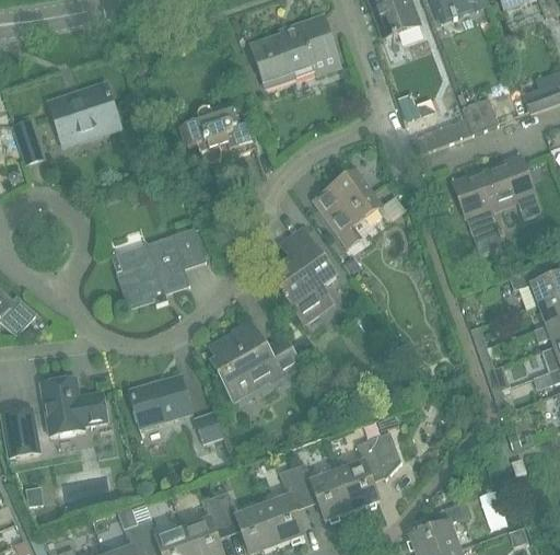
[(421,26),(411,0),(369,0),(372,8),(375,7),(386,36),(392,34),(393,36),(397,35),(396,33),(401,31),(403,33),(421,26)]
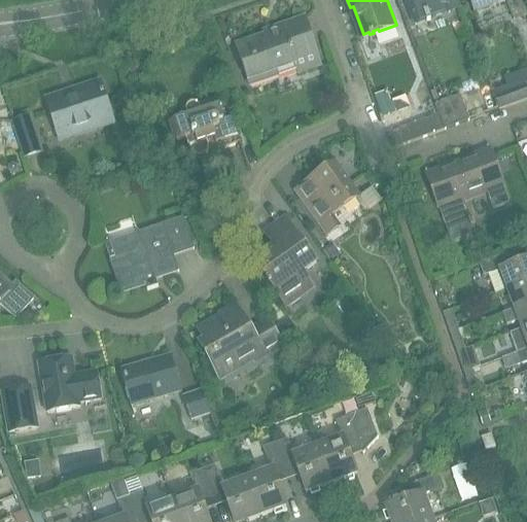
[(407,0),(407,1),(415,21),(460,4),(459,0),(407,0)]
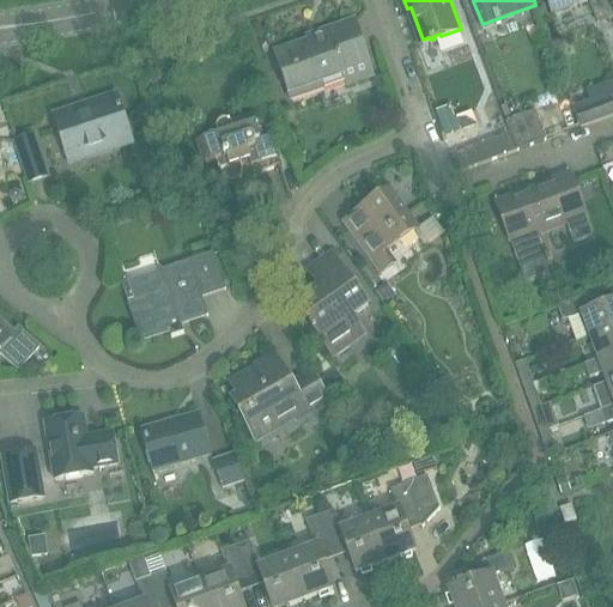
[(548,0),(552,11),(580,0),(590,0),(598,19),(612,13),(606,0),(548,0)]
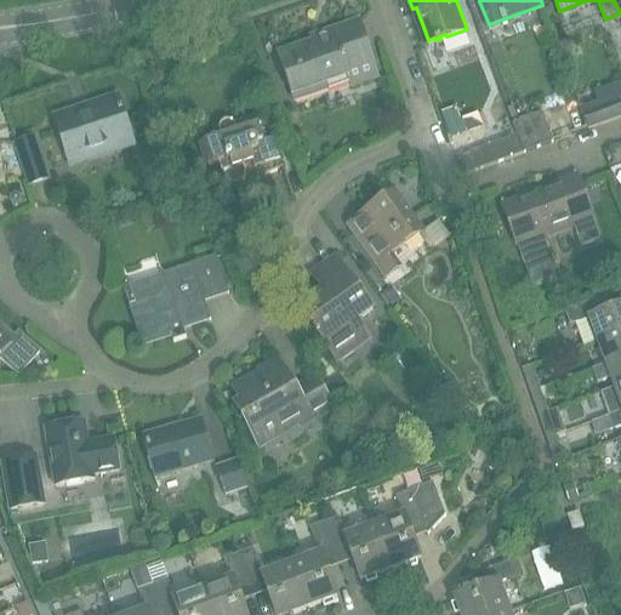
[(278,50),(285,73),(294,96),(328,84),(325,78),(346,70),(351,83),(377,73),(358,16),(330,26),(332,32),(278,50)]
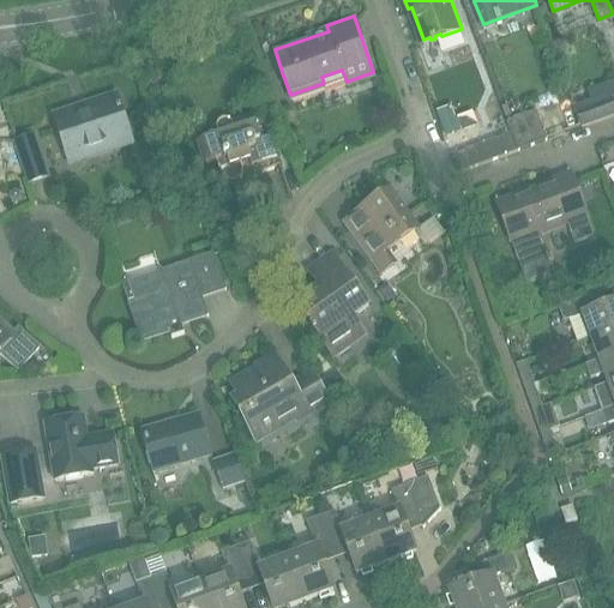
[(53,112),(61,134),(70,158),(85,154),(84,148),(130,132),(116,90),(115,91),(115,94),(92,102),(92,98),(53,112)]
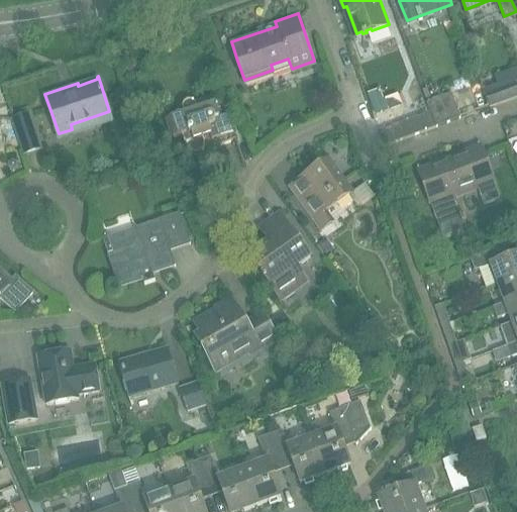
[(516,93),(516,86),(515,81),(485,91),(489,104),(516,93)]
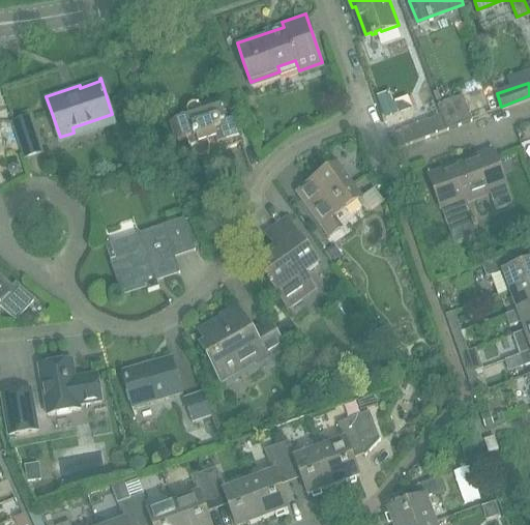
[(437,101),(440,110),(446,127),(472,118),(463,92),(437,101)]
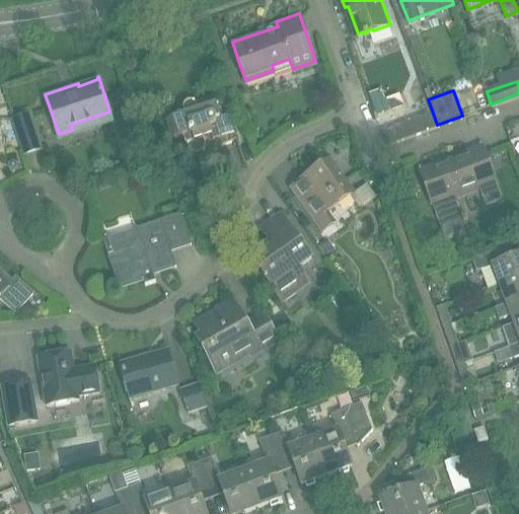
[(183,108),(184,109),(186,113),(168,118),(174,135),(182,133),(188,146),(189,149),(192,150),(194,151),(197,152),(199,151),(202,150),(204,148),(205,145),(206,142),(205,140),(204,135),(211,133),(212,137),(216,135),(218,141),(236,135),(228,111),(220,114),(215,98),(198,104),(197,102),(196,101),(195,99),(192,98),(191,98),(189,99),(187,99),(186,101),(183,103),(183,105),(183,108)]
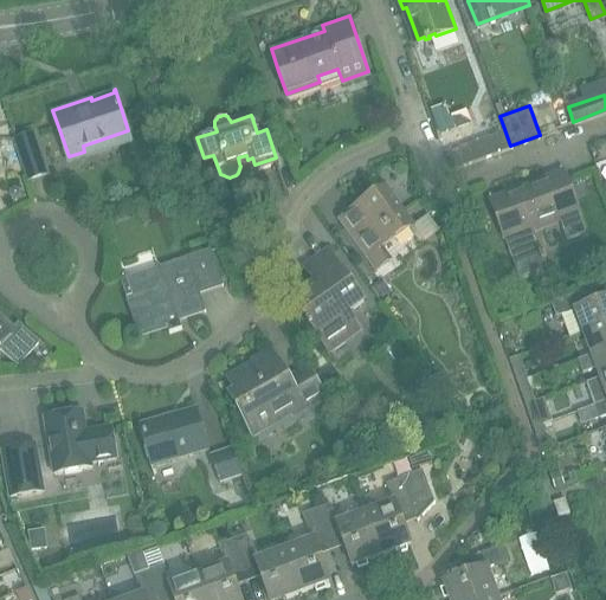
[(0,140),(13,142),(14,122),(0,120),(0,140)]
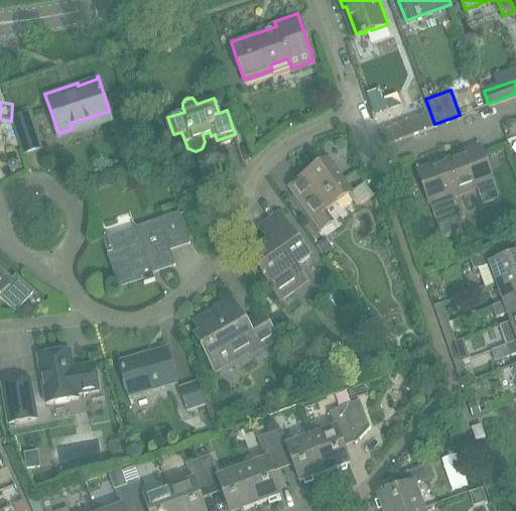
[(375,127),(381,143),(434,124),(428,107),(375,127)]
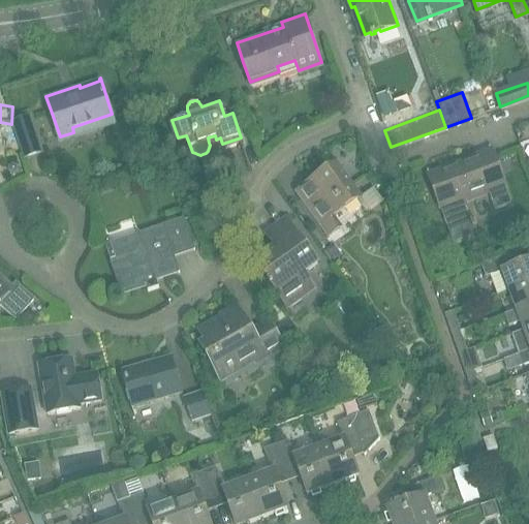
[(13,118),(18,134),(25,153),(40,149),(28,113),(13,118)]
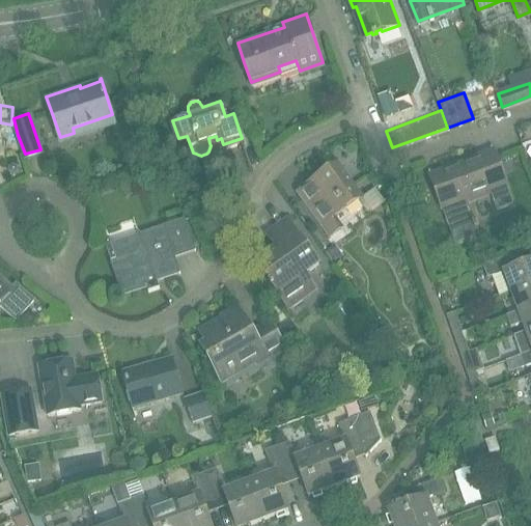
[(511,199),(499,163),(492,143),(490,144),(494,155),(481,160),(480,157),(432,174),(429,167),(427,168),(454,241),(480,231),(466,193),(488,185),(496,204),(511,199)]
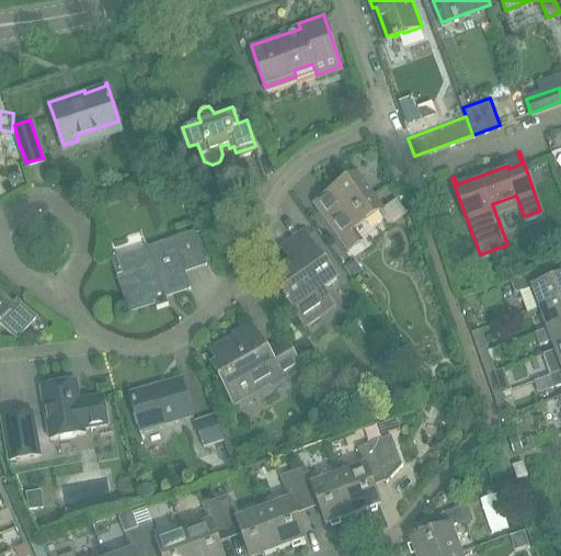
[(316,202),(329,219),(348,247),(361,237),(353,226),(382,205),(357,170),(327,192),(328,193),(316,202)]
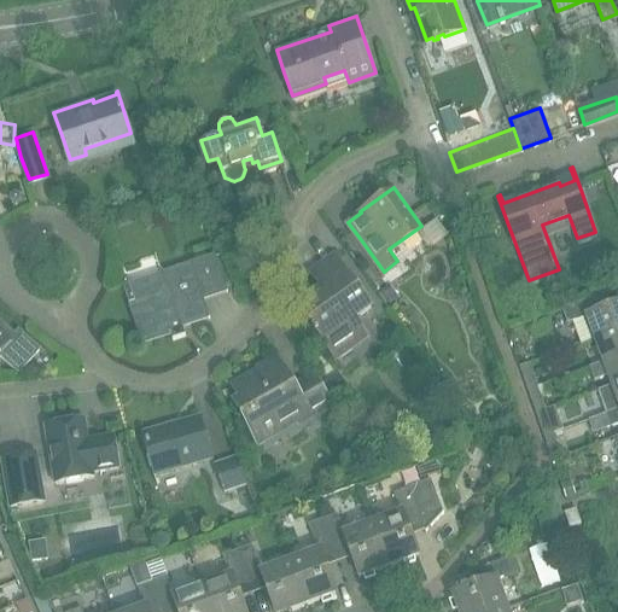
[(144,336),(136,338),(138,339),(170,328),(173,336),(185,332),(181,320),(208,312),(208,314),(210,314),(203,292),(225,285),(226,289),(227,287),(215,250),(161,268),(163,273),(129,284),(126,273),(121,275),(129,299),(132,299),(144,336)]
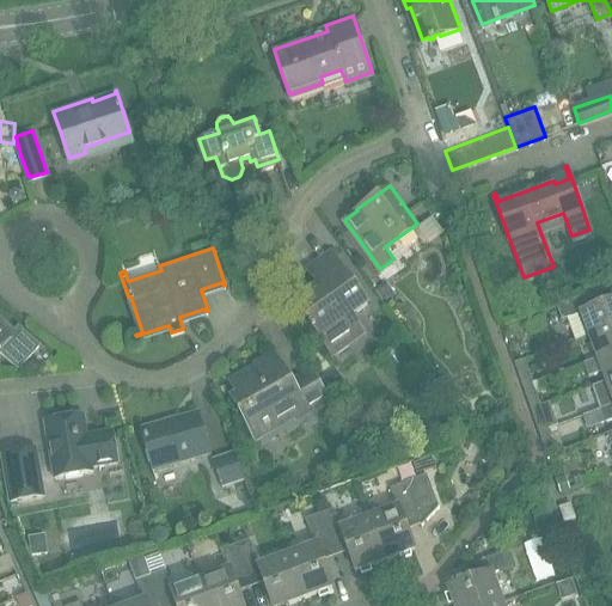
[(295,300),(308,319),(330,350),(362,328),(350,311),(366,299),(331,250),(307,267),(318,283),(295,300)]
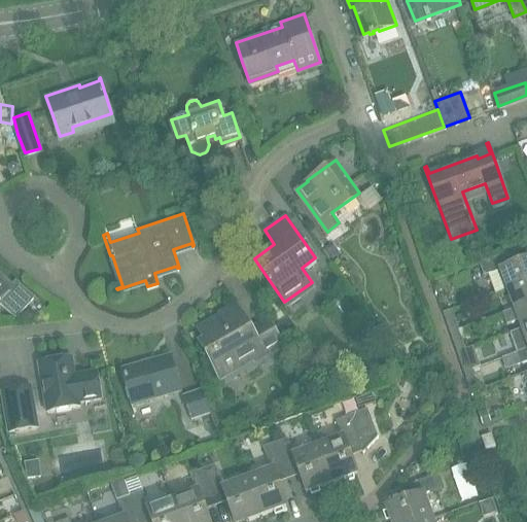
[(495,290),(507,285),(526,278),(526,255),(506,263),(502,249),(480,257),(485,273),(489,272),(495,290)]
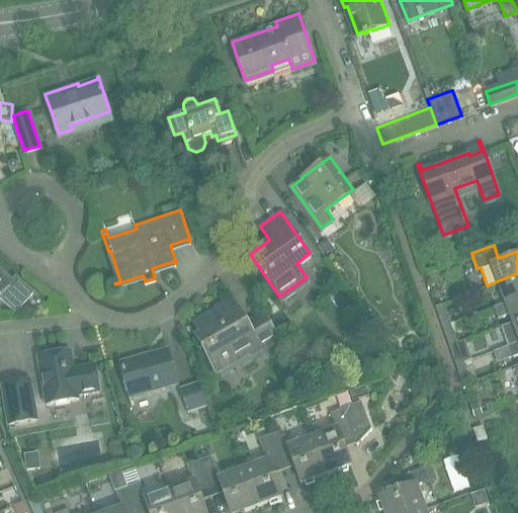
[(12,278),(0,266),(0,294),(15,309),(32,290),(15,274),(12,278)]
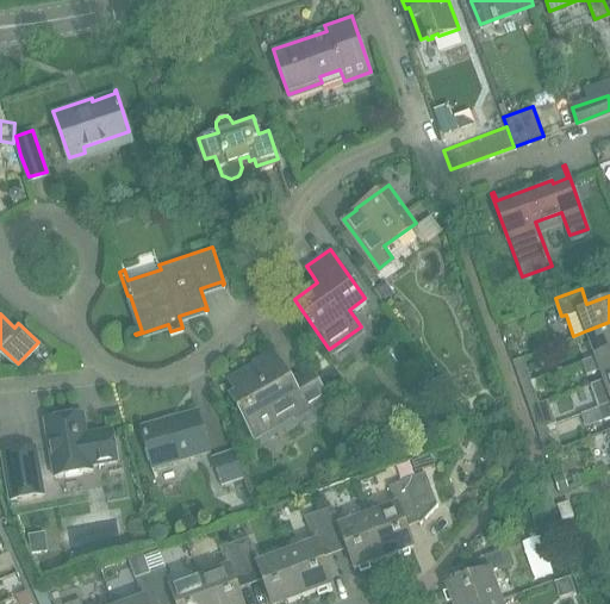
[(609,322),(587,330),(596,354),(609,348),(609,322)]
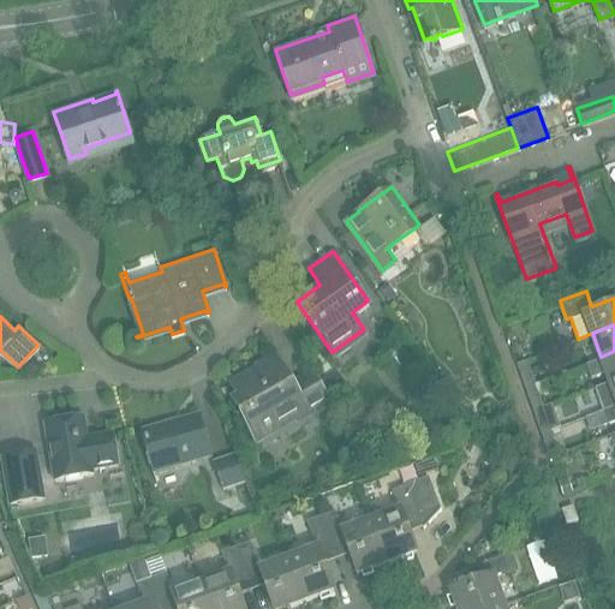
[(605,370),(609,380),(614,376),(614,351),(601,357),(587,362),(592,375),(605,370)]
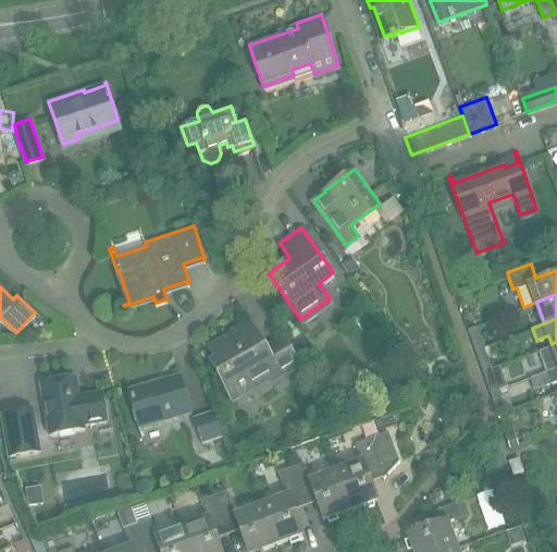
[(212,348),(220,362),(224,368),(219,371),(230,392),(265,371),(269,378),(299,360),(285,335),(262,348),(251,329),(254,328),(249,319),(232,328),(235,334),(227,339),(224,333),(210,342),(213,347),(212,348)]
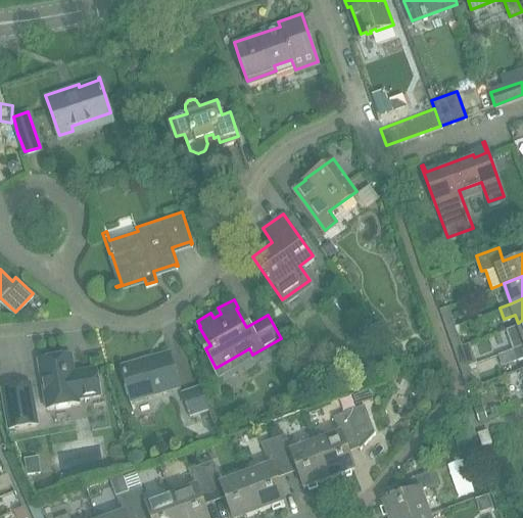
[(439,307),(439,308),(446,327),(455,324),(447,304),(439,307)]
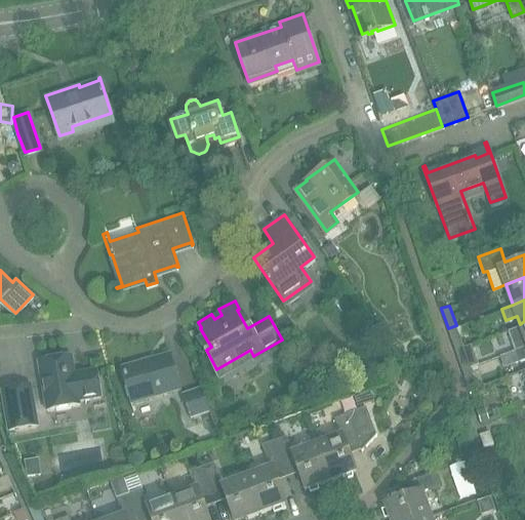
[(509,328),(516,348),(524,344),(524,321),(520,324),(509,328)]
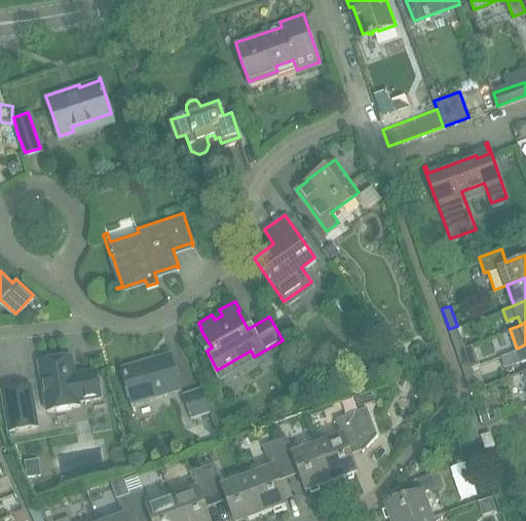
[(463,345),(457,326),(449,329),(455,348),(463,345)]
